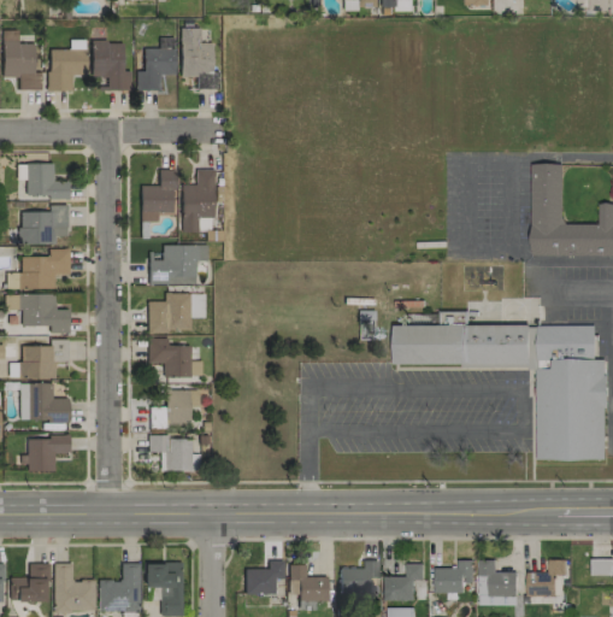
[(381,0),(382,10),(416,9),(414,0),(381,0)]
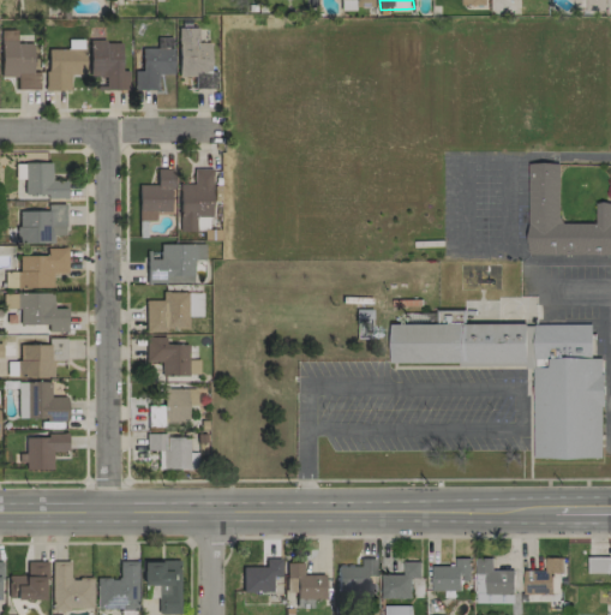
[(589,0),(589,10),(607,10),(606,0),(589,0)]
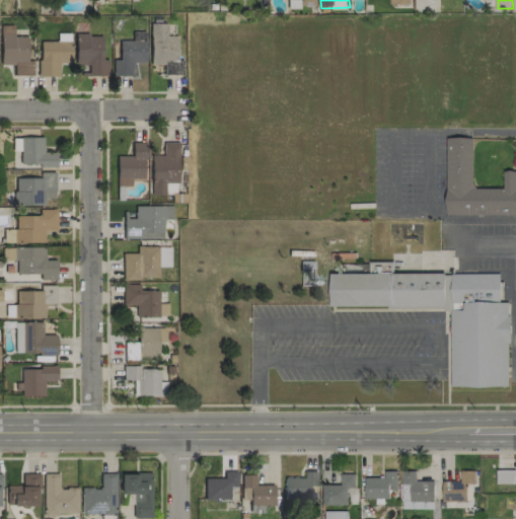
[(186,74),(186,60),(180,60),(180,35),(169,35),(169,22),(153,23),(154,65),(166,64),(167,75),(186,74)]
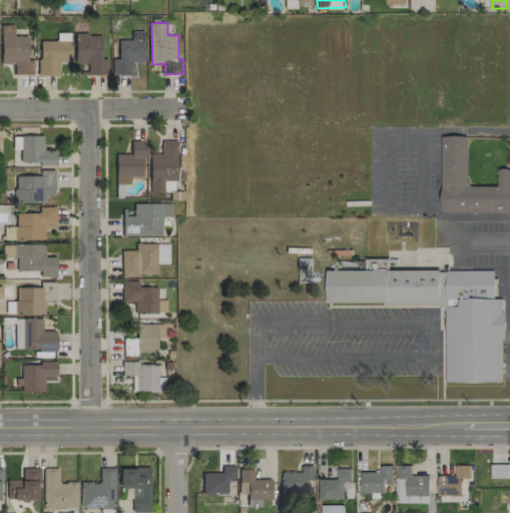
[(3,63),(17,63),(17,74),(36,74),(36,60),(30,60),(30,35),(17,35),(17,28),(3,28),(3,63)]
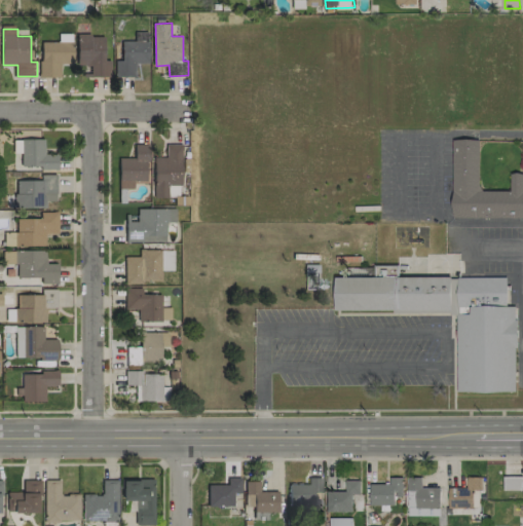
[(42,77),(63,77),(64,63),(75,63),(75,34),(62,34),(62,42),(42,41),(42,77)]
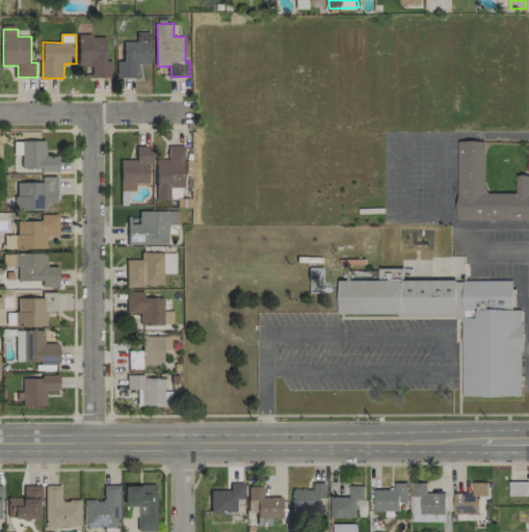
[(154,63),(154,40),(146,40),(146,34),(140,34),(140,42),(126,42),(126,60),(118,60),(118,78),(139,78),(139,63),(154,63)]
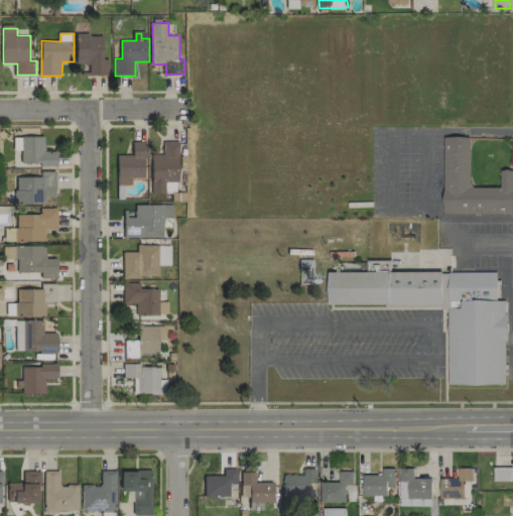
[(104,34),(78,35),(79,63),(91,63),(91,76),(112,75),(111,58),(105,58),(104,34)]
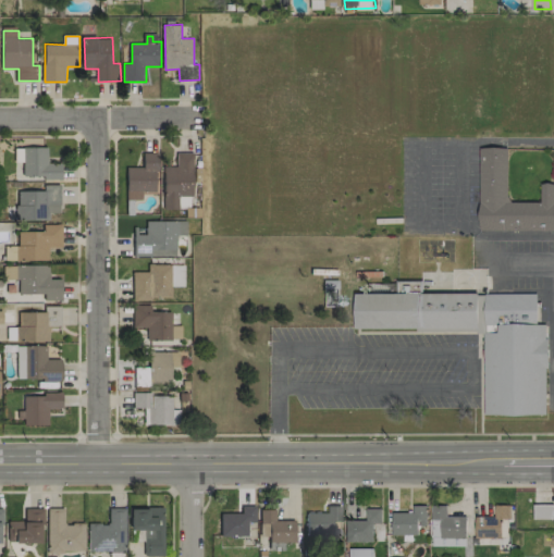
[(63,177),(63,163),(49,163),(49,147),(16,147),(16,162),(24,162),(25,178),(63,177)]
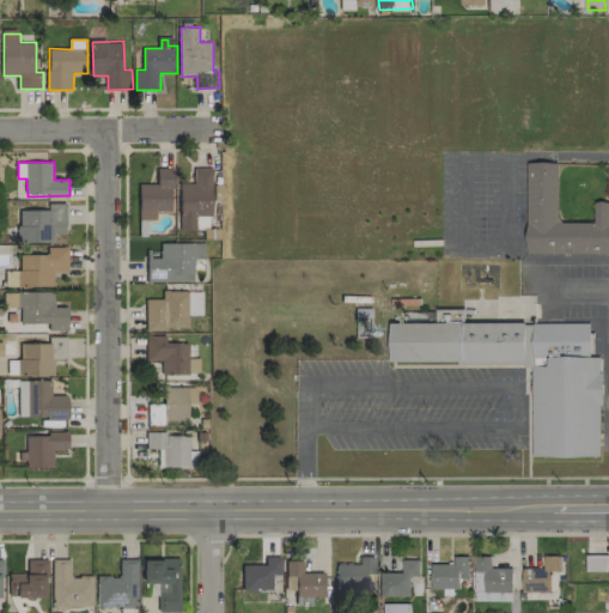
[(561,162),(529,162),(529,254),(608,253),(608,201),(597,202),(597,222),(561,223),(561,162)]
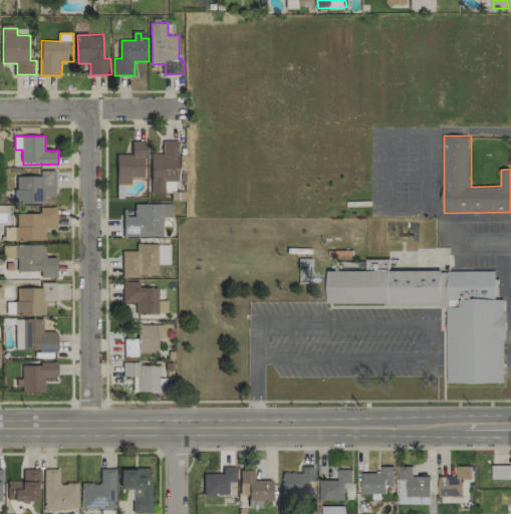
[(152,193),(178,193),(179,140),(164,140),(164,154),(153,153),(152,193)]
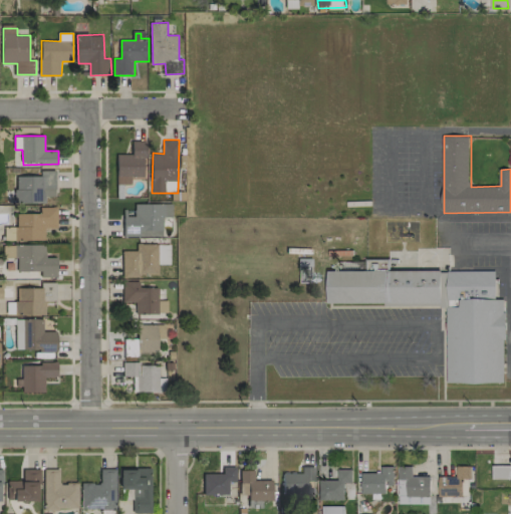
[(118,155),(118,185),(133,185),(133,177),(146,177),(145,142),(134,142),(134,155),(118,155)]
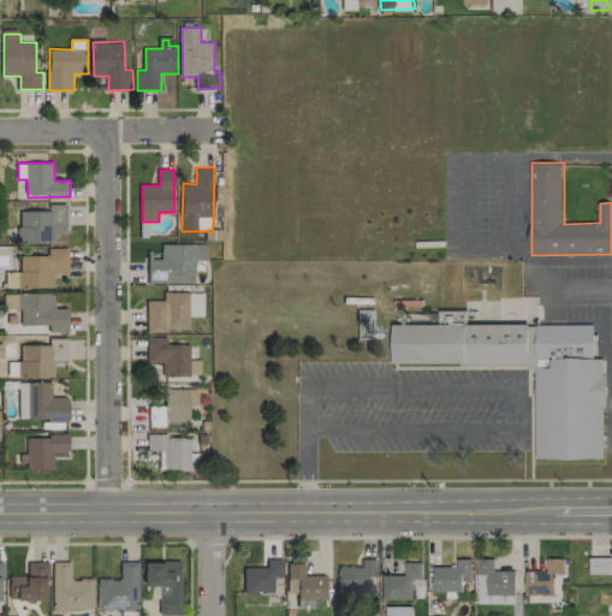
[(69,205),(51,203),(51,212),(21,211),(21,242),(55,243),(57,226),(67,226),(69,205)]
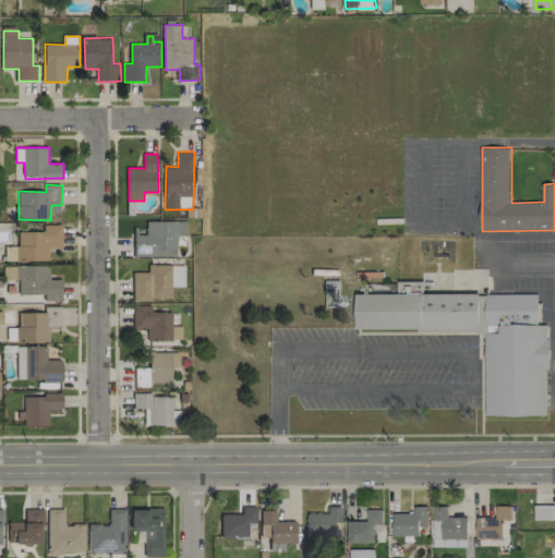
[(189,221),(148,221),(148,229),(135,229),(135,257),(178,256),(178,235),(189,235),(189,221)]
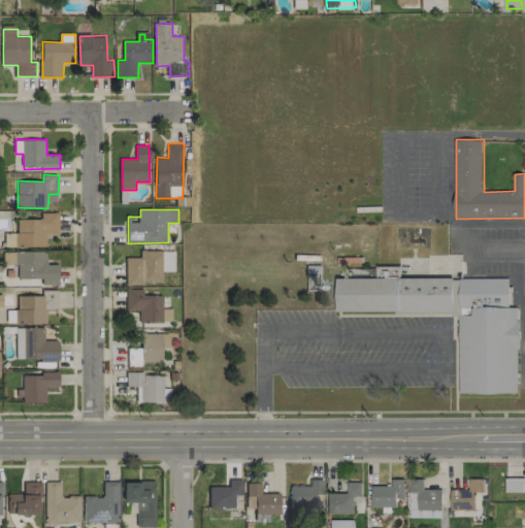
[(6,246),(47,248),(47,235),(61,235),(61,212),(42,212),(42,220),(20,219),(19,233),(6,232),(6,246)]
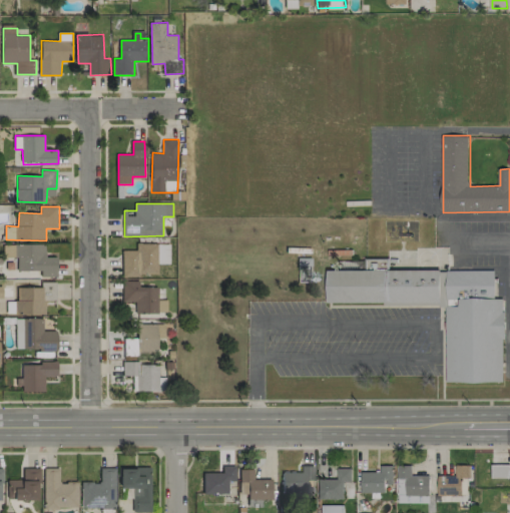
[(42,271),(43,277),(58,277),(58,258),(47,258),(47,243),(5,244),(5,258),(19,257),(19,271),(42,271)]
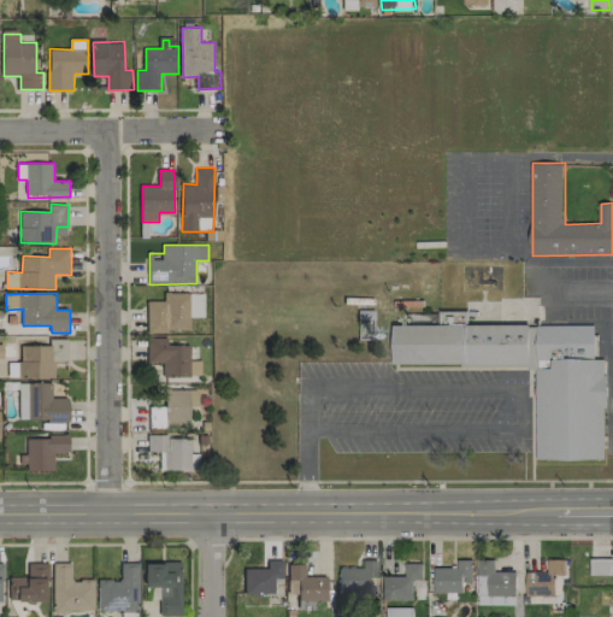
[(192,330),(190,293),(165,293),(166,301),(148,301),(149,330),(192,330)]
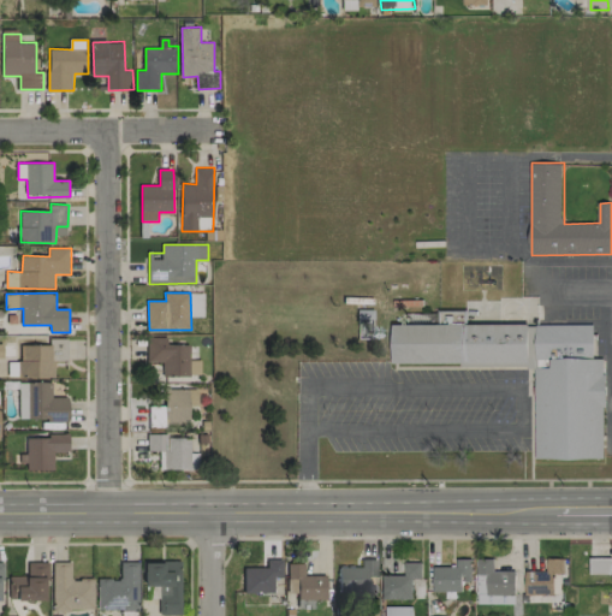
[(191,295),(191,317),(205,317),(206,295),(191,295)]
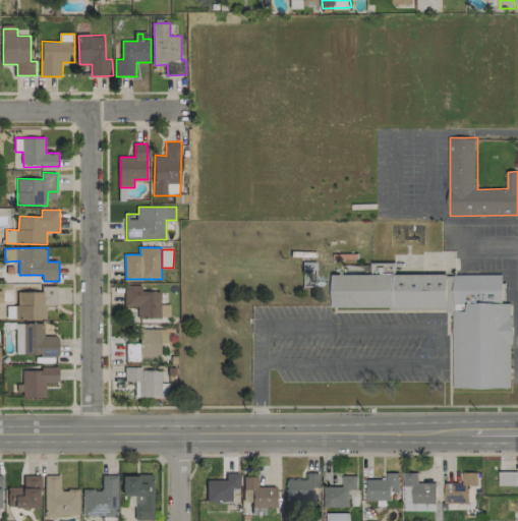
[(334,307),(449,307),(449,275),(396,275),(396,262),(373,262),(373,275),(334,275),(334,307)]
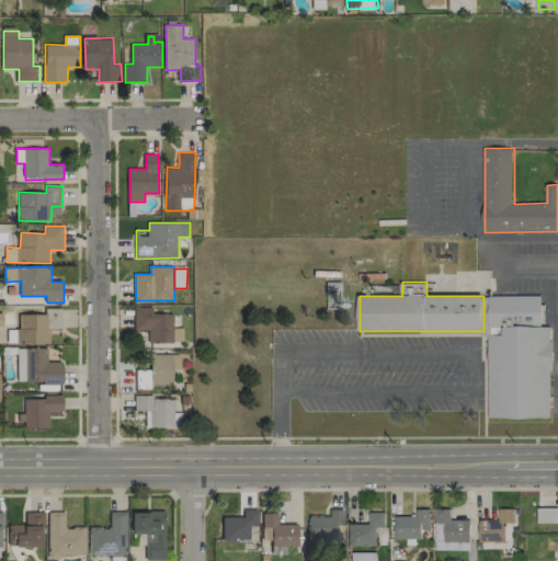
[(554,418),(554,327),(544,327),(545,296),(490,296),(490,327),(504,327),(504,335),(490,335),(489,418),(554,418)]
